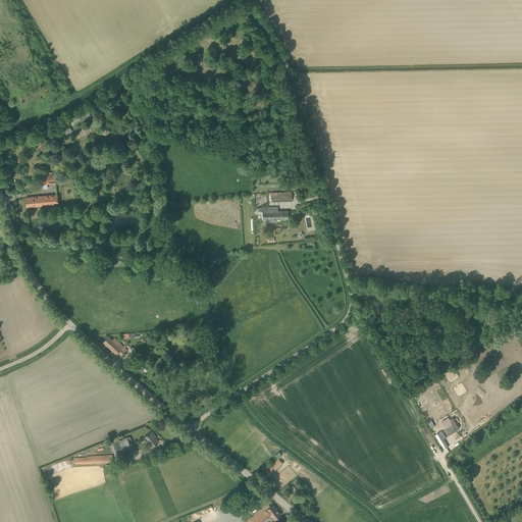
[(69,126),(61,132),(64,137),(72,132),(69,126)]
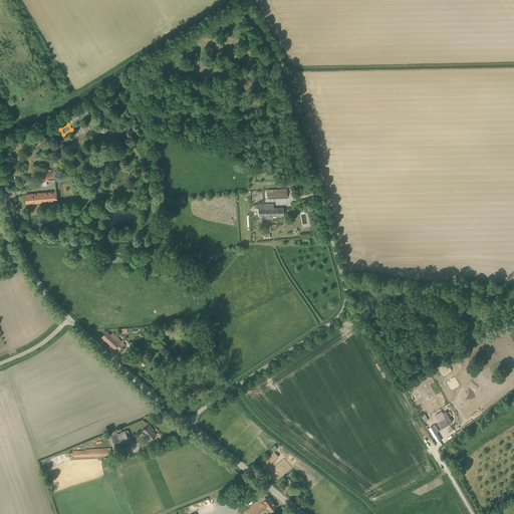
[(54,172),(51,172),(42,173),(39,173),(40,181),(54,180),(54,172)]
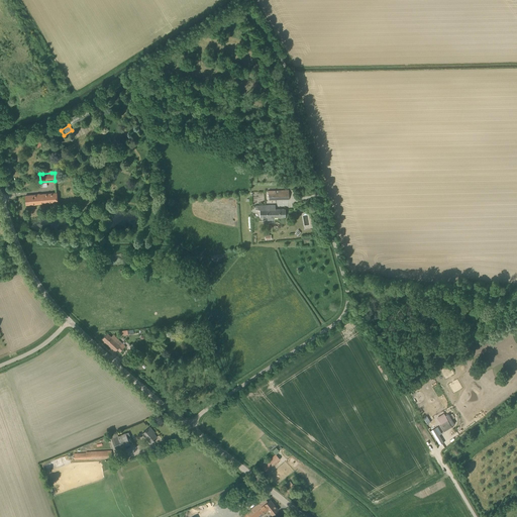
[(272,191),(269,191),(269,193),(269,198),(269,200),(278,199),(278,191),(272,191)]
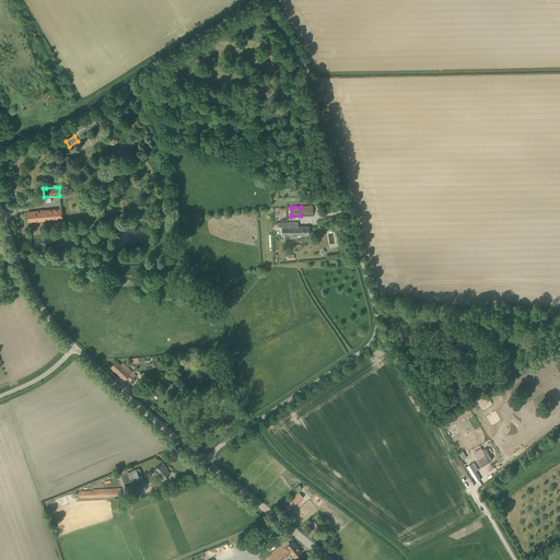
[(28,222),(62,219),(61,209),(27,212),(28,222)]
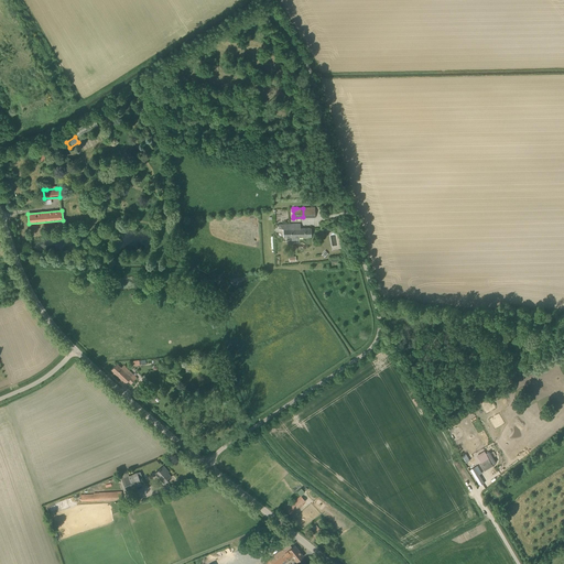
[(300,226),(301,224),(279,224),(279,229),(283,229),(283,237),(292,237),(292,240),(297,240),(297,237),(312,237),(311,228),(299,228),(299,226),(300,226)]
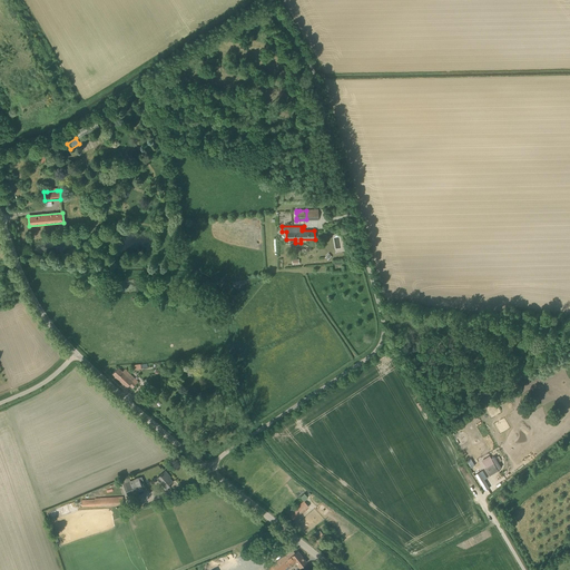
[(123,372),(118,367),(112,373),(127,387),(129,384),(133,387),(136,383),(138,382),(125,370),(123,372)]
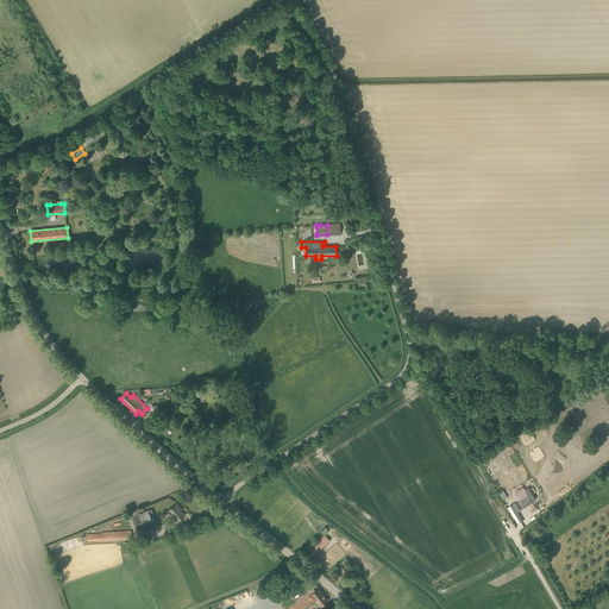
[(452,427),(445,431),(450,439),(457,434),(452,427)]
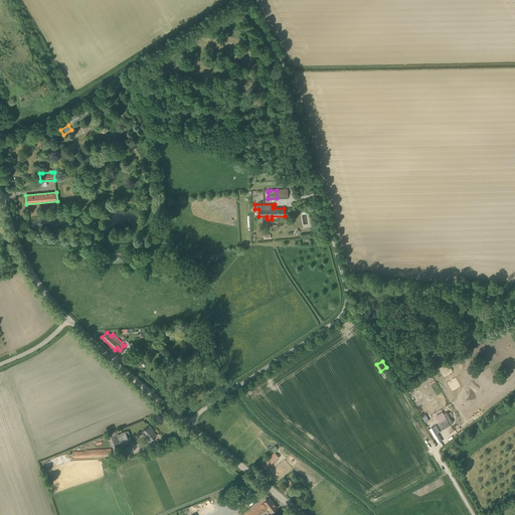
[(436,415),(443,427),(454,421),(451,415),(447,417),(443,411),(436,415)]
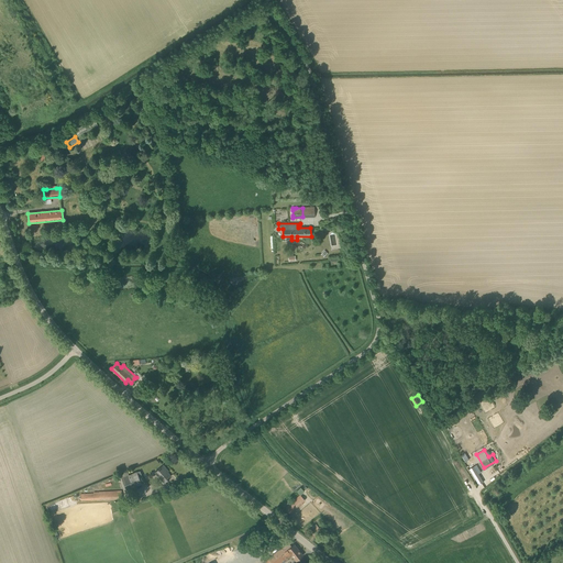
[(470,468),(479,485),(484,482),(478,473),(481,471),(477,464),(474,466),(470,468)]
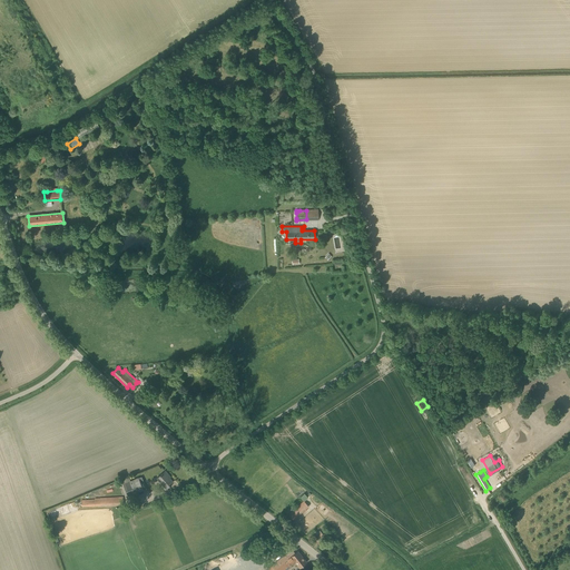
[(166,488),(174,482),(167,475),(168,474),(165,471),(157,478),(166,488)]
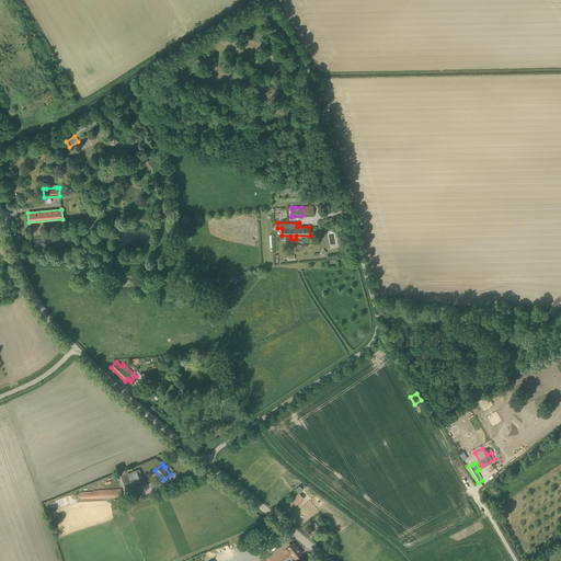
[(491,465),(485,468),(491,474),(495,471),(491,465)]
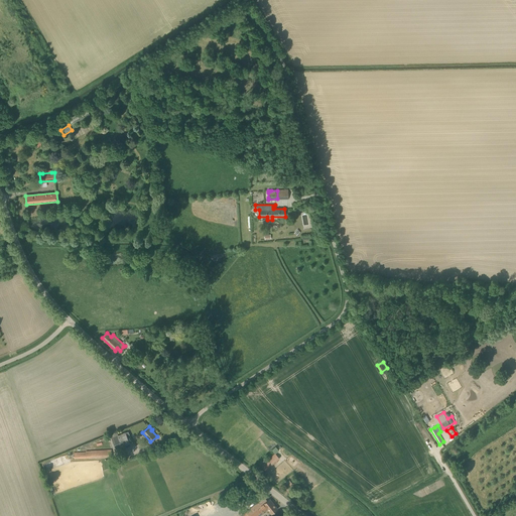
[(130,443),(125,432),(118,435),(112,438),(116,449),(130,443)]
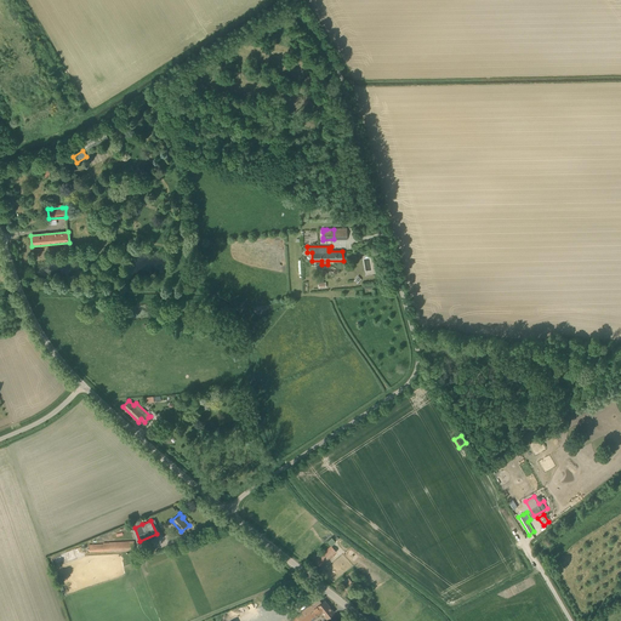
[(90,552),(135,550),(134,541),(103,543),(89,545),(90,552)]
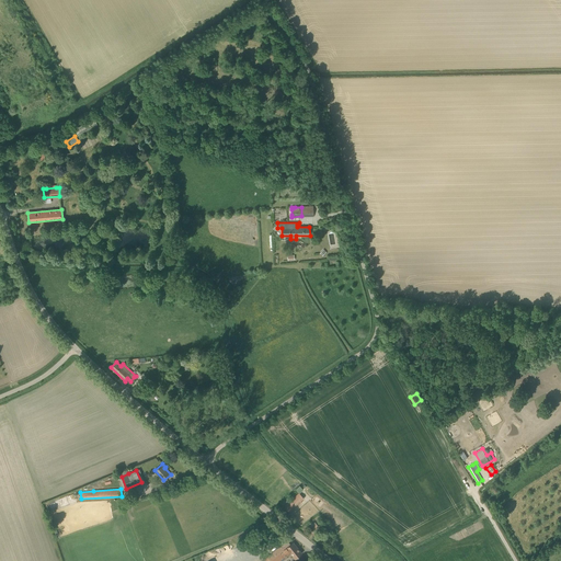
[(301,502),(300,502),(304,499),(300,494),(297,497),(296,496),(284,507),(289,513),(301,502)]
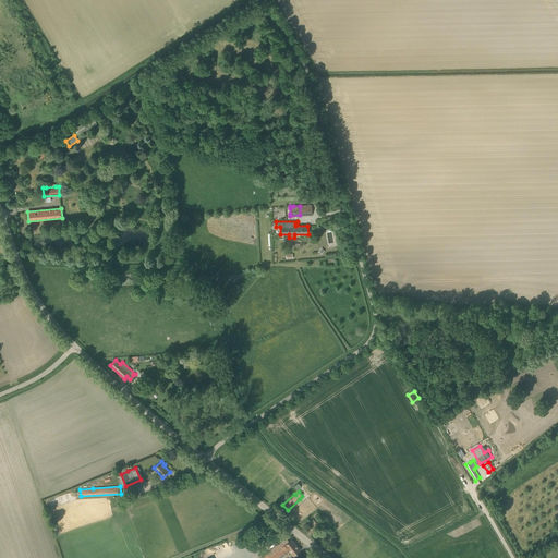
[(313,519),(307,523),(313,530),(318,525),(313,519)]
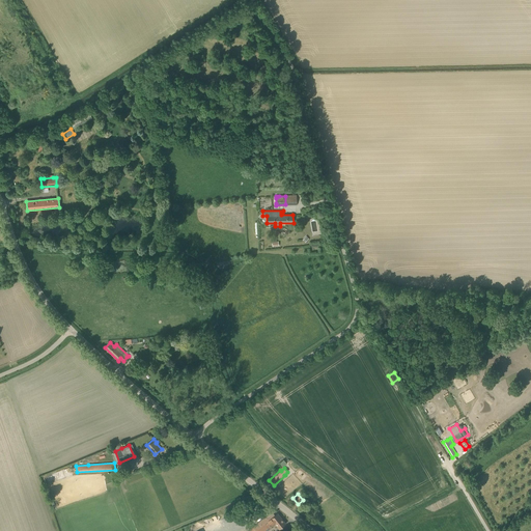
[(286,524),(277,512),(272,518),(270,513),(250,530),(267,530),(275,525),(279,529),(286,524)]
